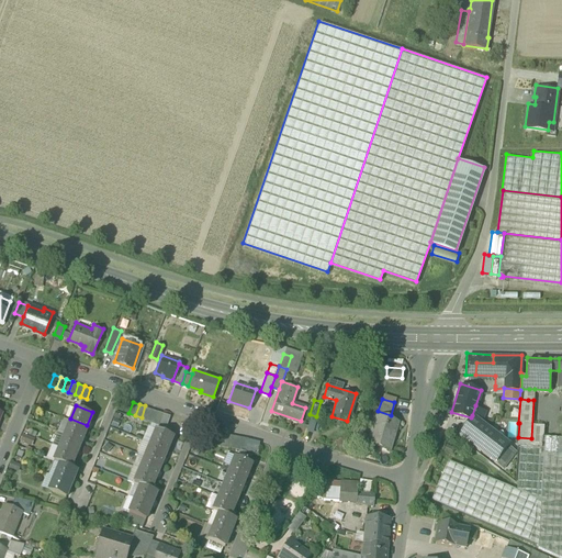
[(152,408),(145,405),(142,417),(147,420),(152,408)]
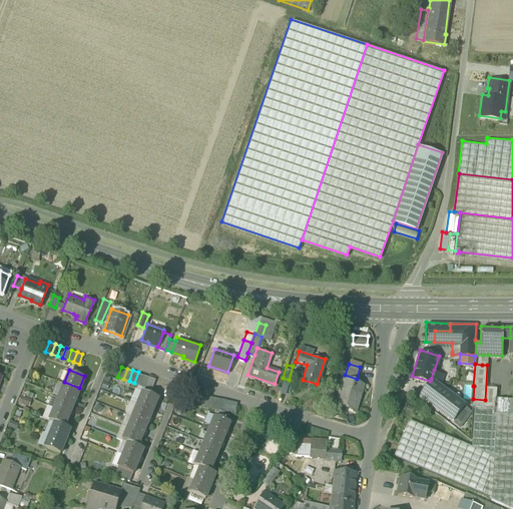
[(434,370),(431,379),(438,385),(442,373),(434,370)]
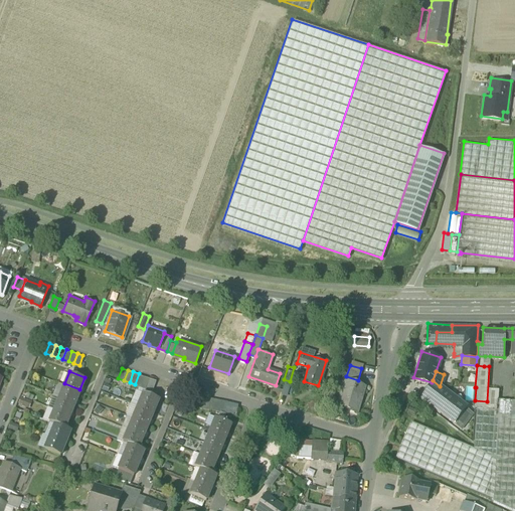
[(144,375),(139,373),(135,384),(140,386),(144,375)]
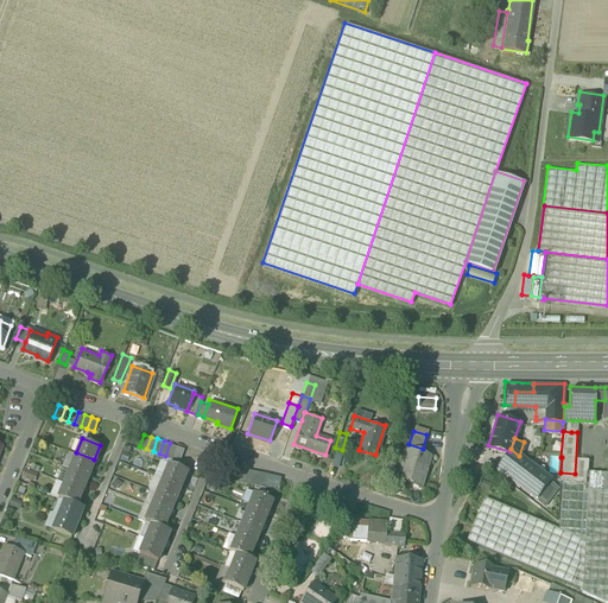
[(177,445),(170,443),(165,456),(172,457),(177,445)]
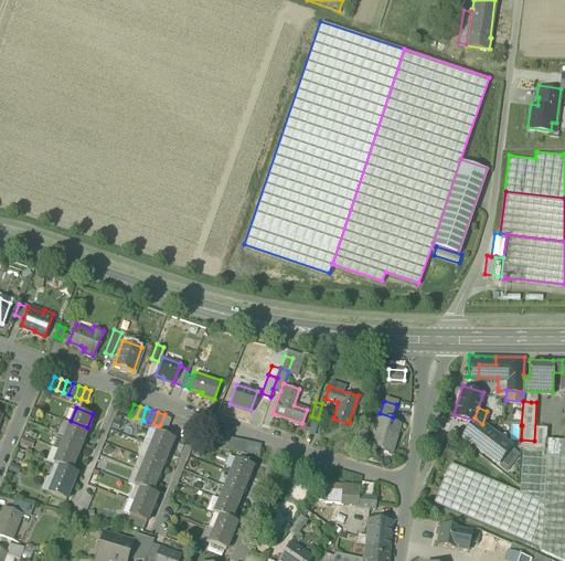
[(401,422),(392,420),(393,417),(380,413),(371,442),(393,447),(401,422)]
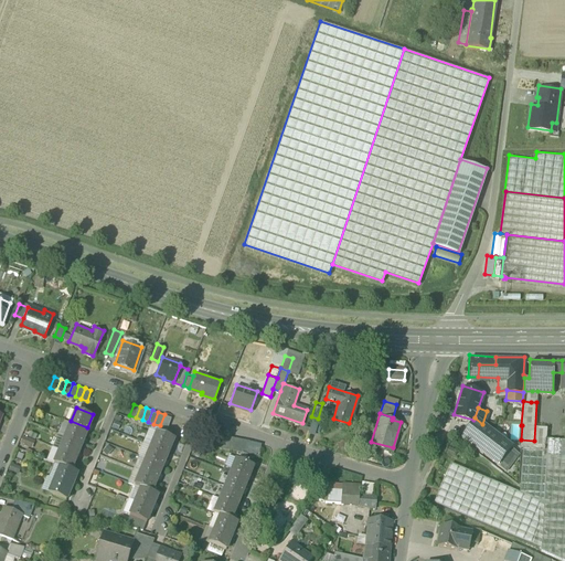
[(170,416),(164,414),(160,425),(167,427),(170,416)]
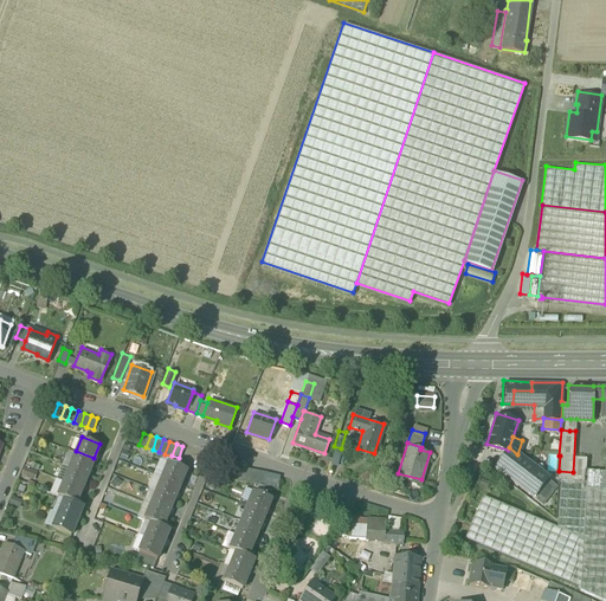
[(548,477),(517,454),(509,447),(508,450),(495,466),(534,496),(548,477)]
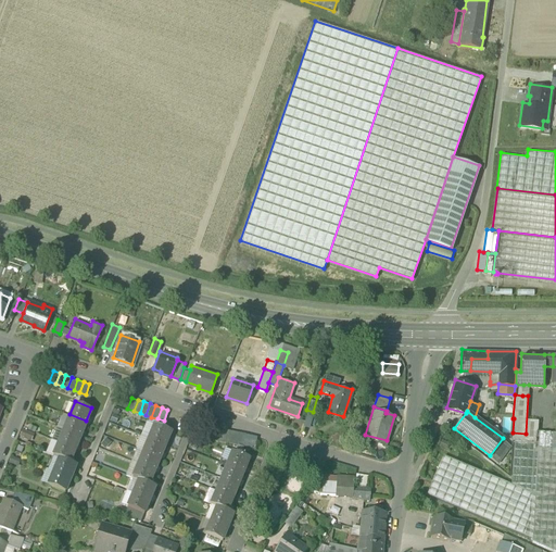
[(70,414),(64,427),(80,434),(86,421),(70,414)]
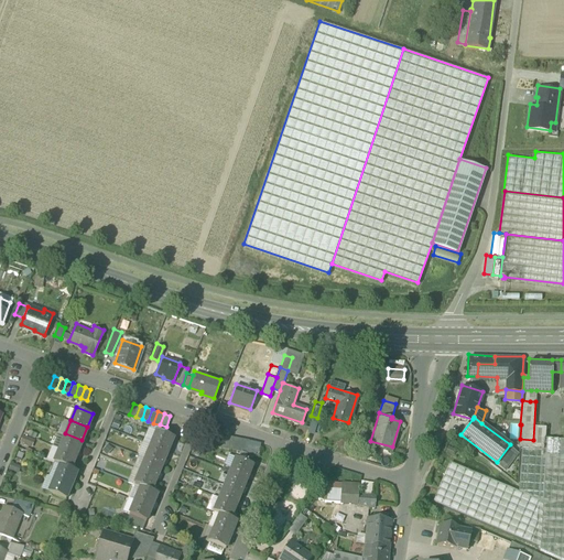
[(156,429),(151,442),(167,449),(173,435),(156,429)]
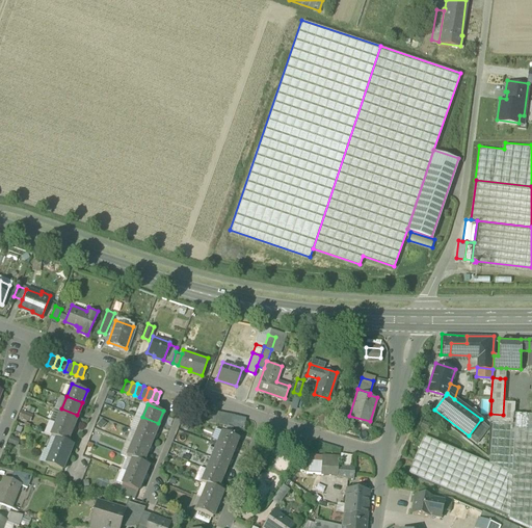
[(196,417),(203,419),(205,407),(198,406),(196,417)]
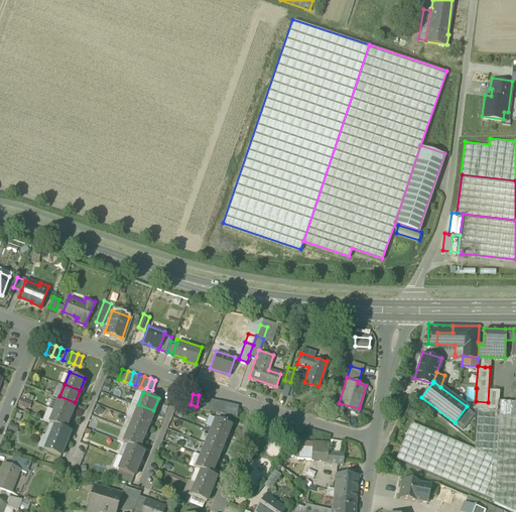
[(21,395),(18,402),(29,406),(31,400),(21,395)]
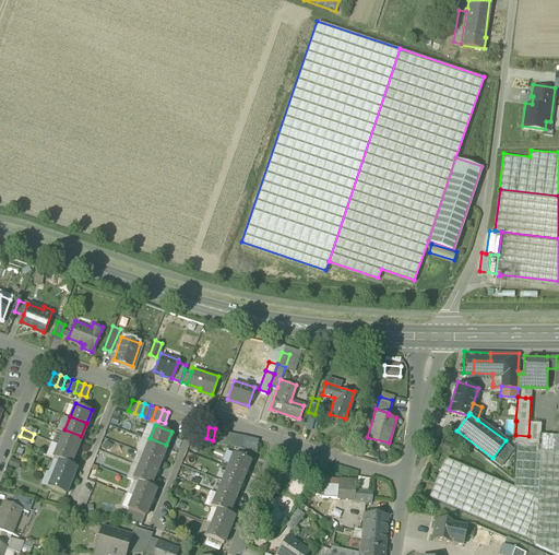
[(64,429),(59,443),(75,449),(81,436),(64,429)]
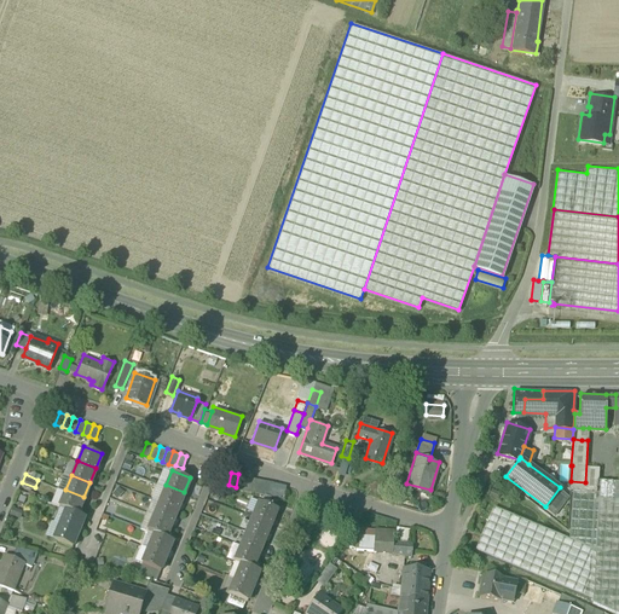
[(590,598),(618,612),(618,479),(596,479),(596,488),(594,488),(594,490),(572,488),(568,536),(493,504),(475,546),(590,596),(590,598)]
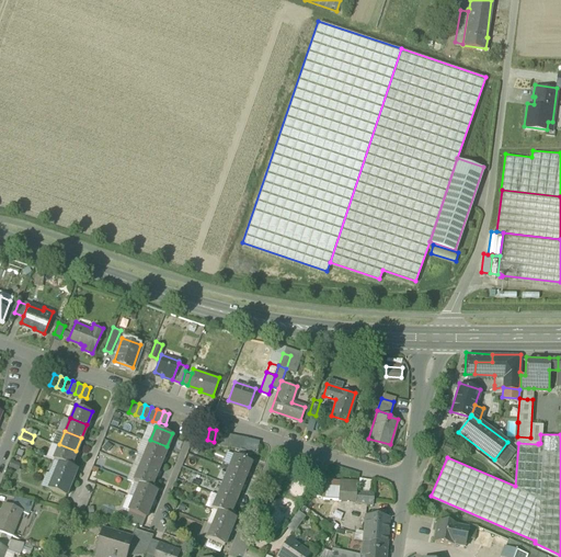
[(248,436),(241,435),(239,446),(245,447),(248,436)]
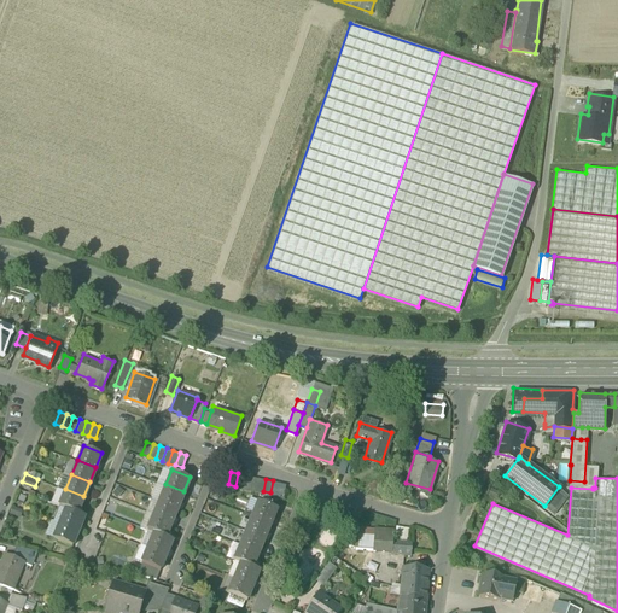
[(430,489),(406,483),(404,485),(429,492),(430,489)]
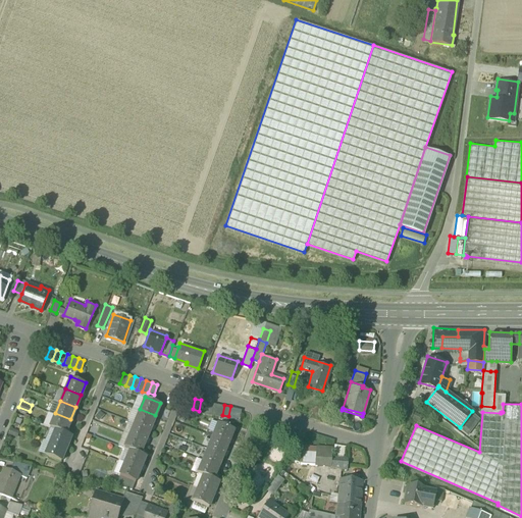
[(150,427),(155,415),(140,409),(135,421),(150,427)]
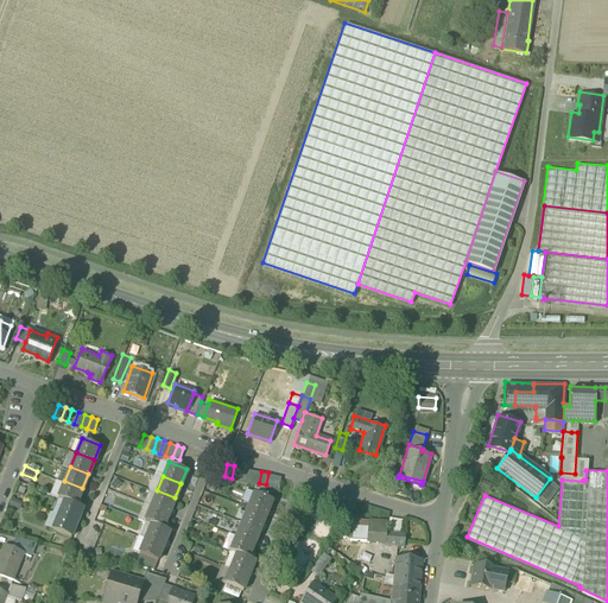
[(58,495),(64,499),(76,503),(82,488),(64,481),(58,495)]
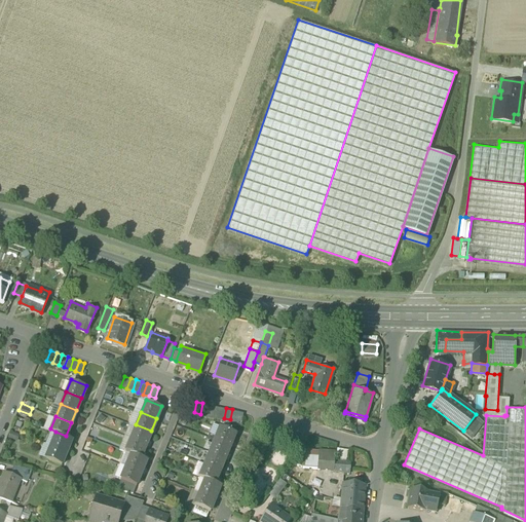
[(146,443),(151,431),(136,424),(130,437),(146,443)]
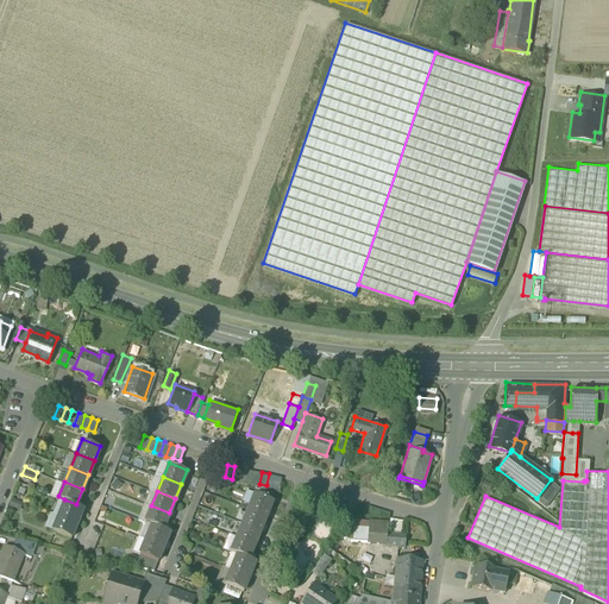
[(255,492),(249,507),(267,514),(272,499),(255,492)]
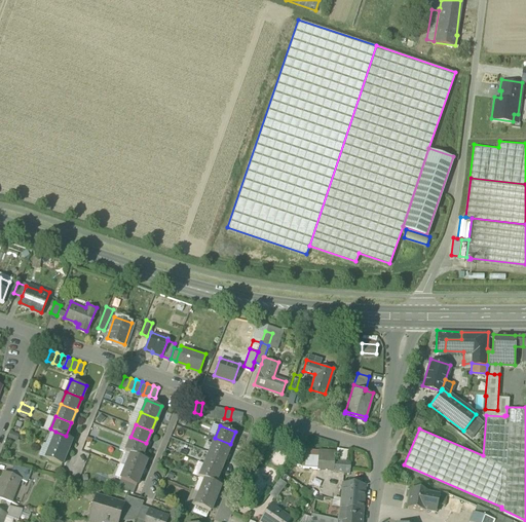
[(55,432),(50,444),(67,450),(72,438),(66,436),(55,432)]
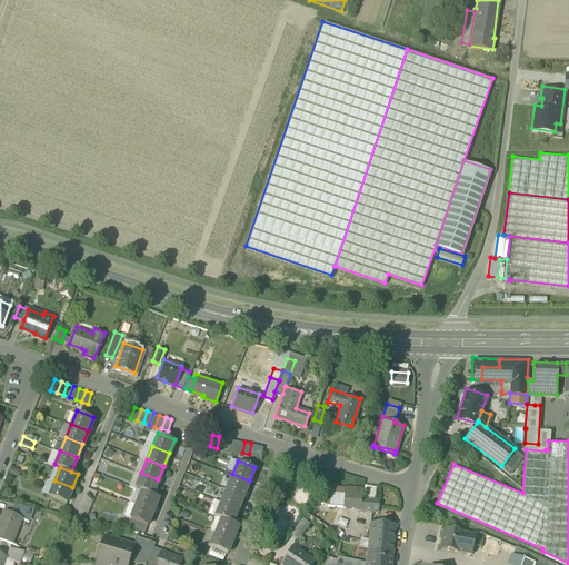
[(152,494),(158,479),(141,473),(136,486),(141,489),(152,494)]
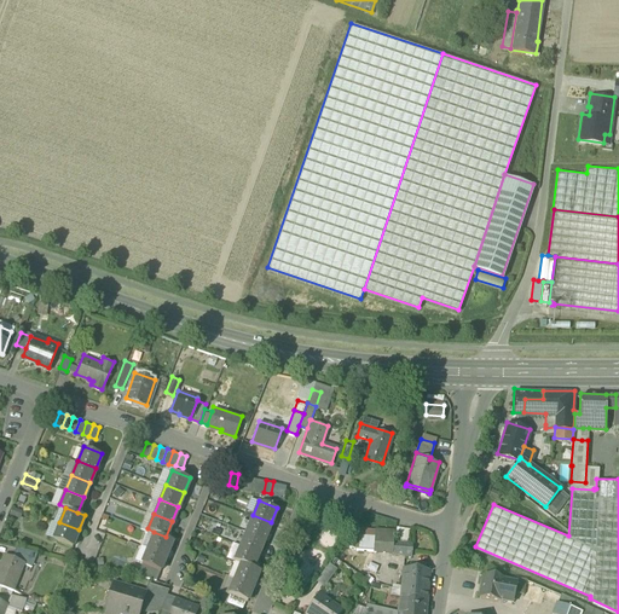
[(253,515),(247,529),(265,537),(271,522),(253,515)]
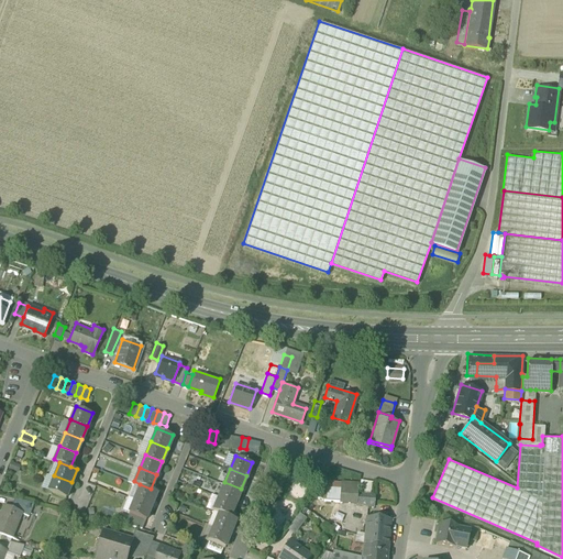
[(66,496),(72,482),(54,475),(48,489),(66,496)]
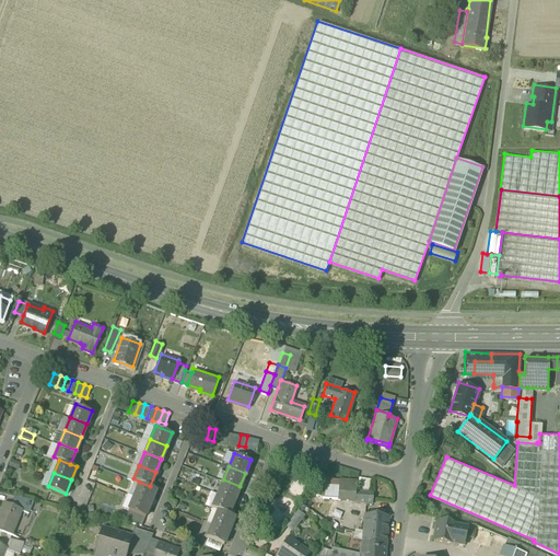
[(356,488),(368,489),(369,475),(357,474),(357,479),(356,488)]
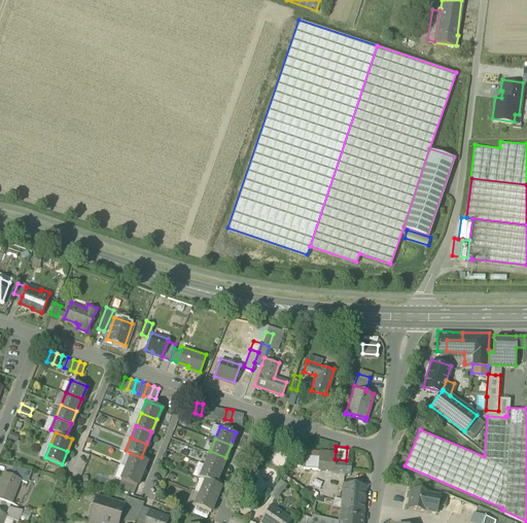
[(306,448),(302,464),(302,465),(317,466),(334,467),(334,469),(350,472),(351,460),(346,460),(335,459),(336,451),(319,450),(319,449),(306,448)]
